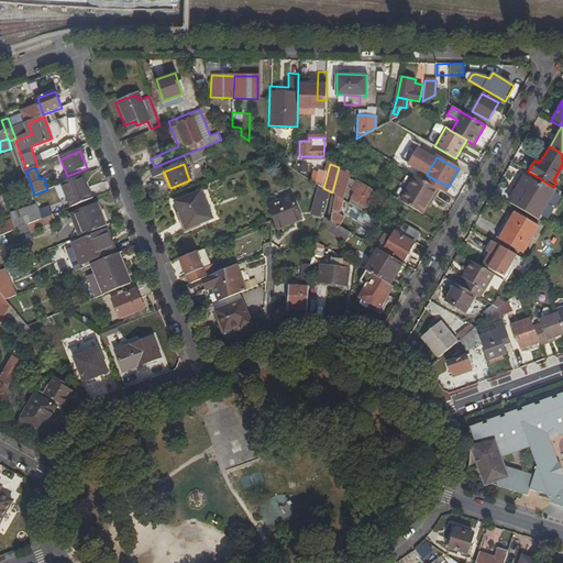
[(340,167),(333,194),(335,195),(337,196),(339,187),(346,190),(351,172),(340,167)]
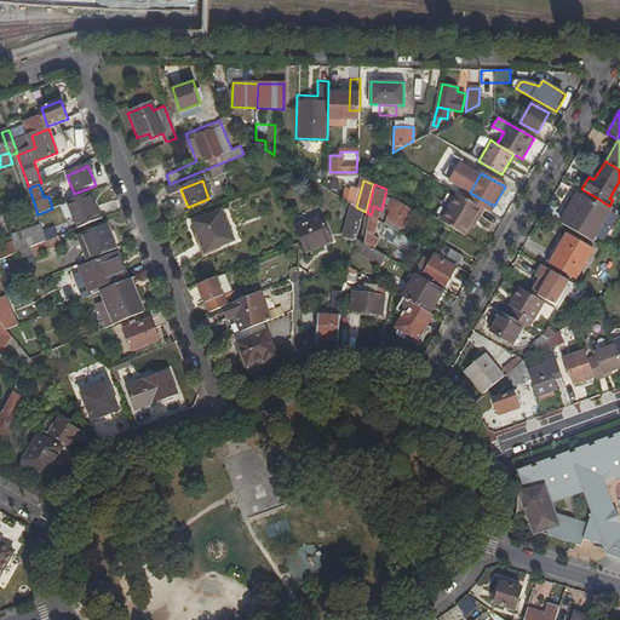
[(68,200),(69,201),(90,194),(89,191),(68,200)]
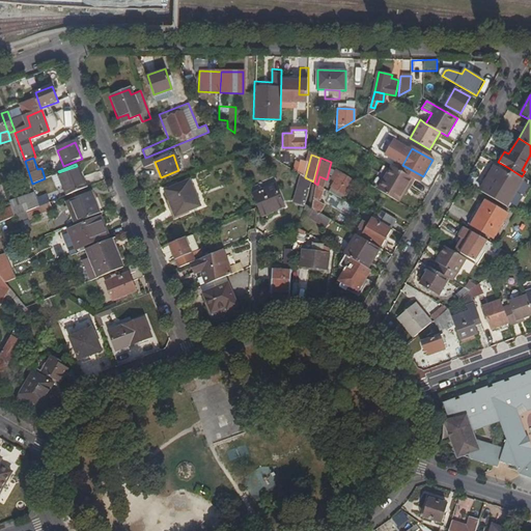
[(414,178),(391,165),(378,188),(398,201),(403,193),(404,194),(414,178)]
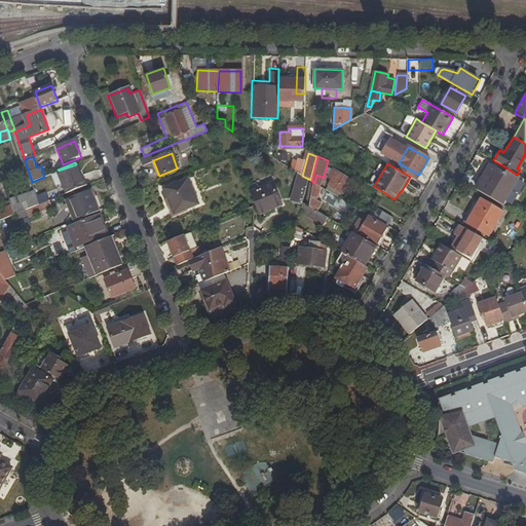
[(84,186),(76,164),(59,171),(52,174),(55,183),(63,180),(68,192),(84,186)]
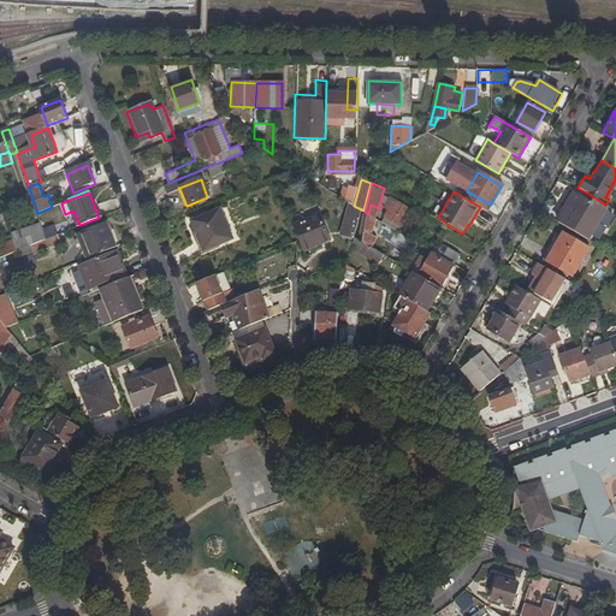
[(605,205),(588,194),(585,201),(572,193),(555,220),(587,240),(608,206),(605,205)]
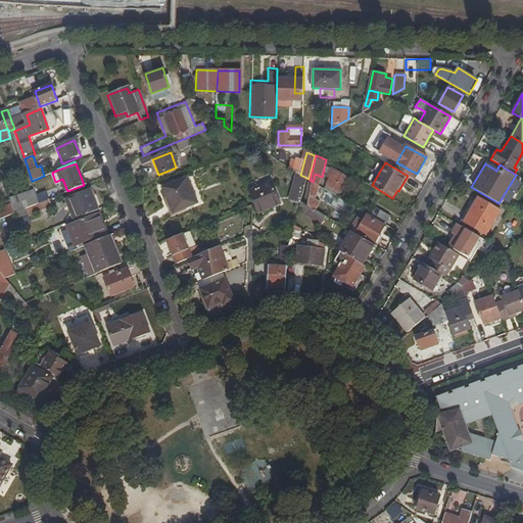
[(349,179),(331,169),(327,177),(330,179),(327,185),(341,194),(349,179)]
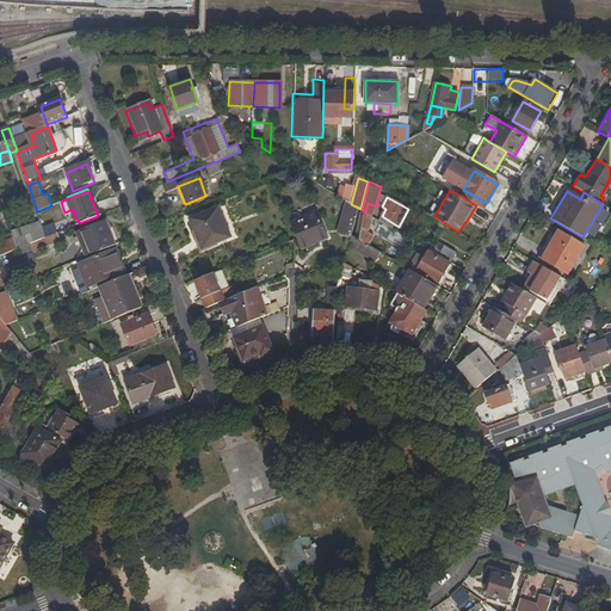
[(350,240),(360,209),(351,204),(351,203),(339,236),(350,240)]
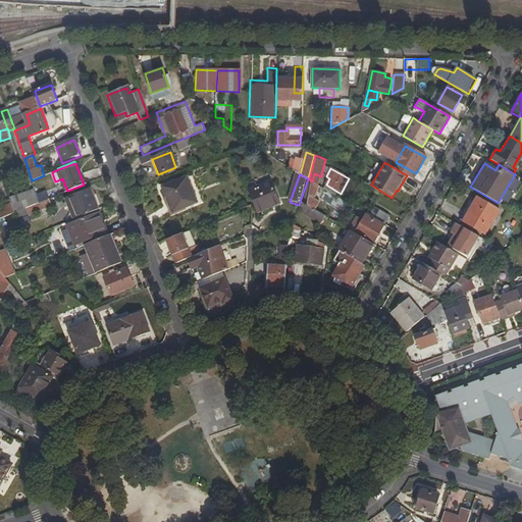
[(312,181),(316,184),(320,186),(322,176),(321,176),(314,173),(312,181)]
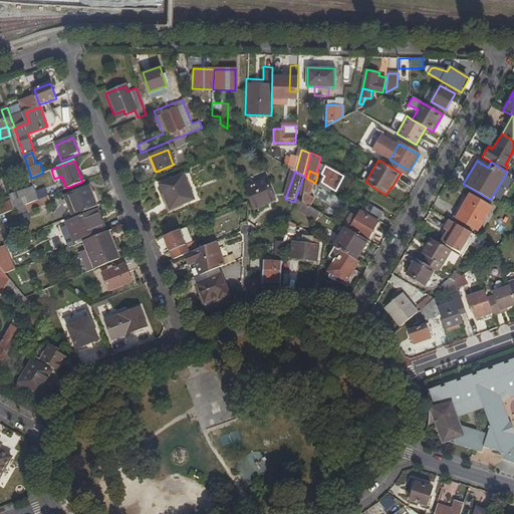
[(193,200),(182,175),(159,184),(163,194),(166,193),(173,209),(193,200)]
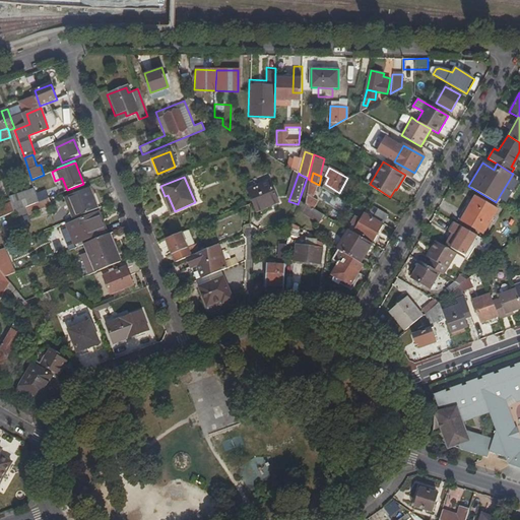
[(311,181),(310,180),(305,204),(307,204),(315,209),(317,200),(313,197),(315,183),(311,181)]
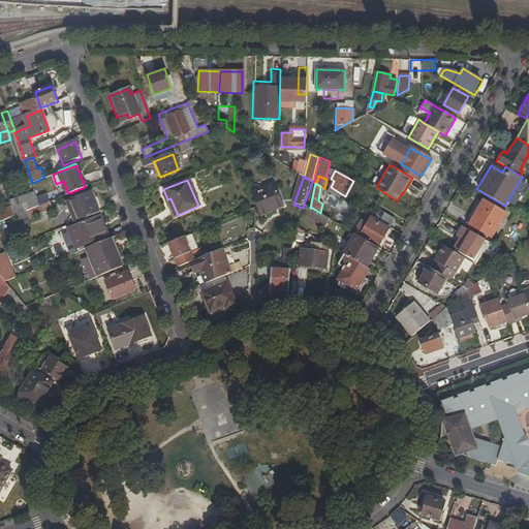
[(276,190),(254,199),(260,215),(282,206),(276,190)]
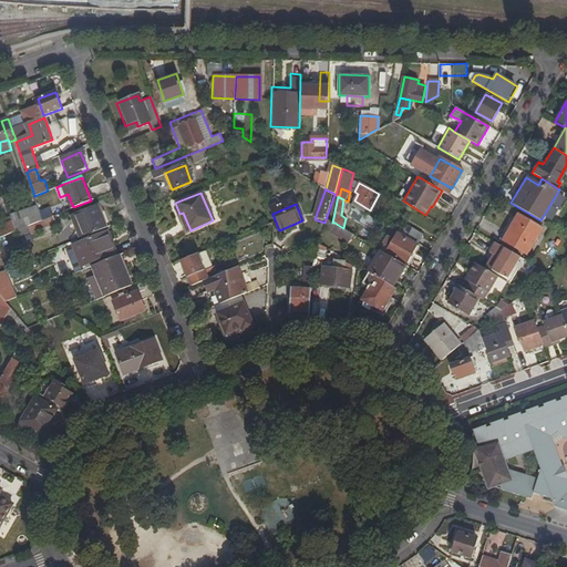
[(38,205),(11,215),(13,220),(17,232),(20,230),(43,220),(39,210),(38,205)]
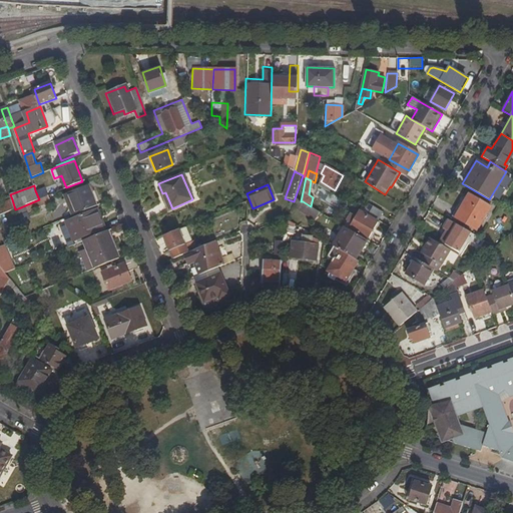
[(46,185),(35,190),(39,199),(50,194),(46,185)]
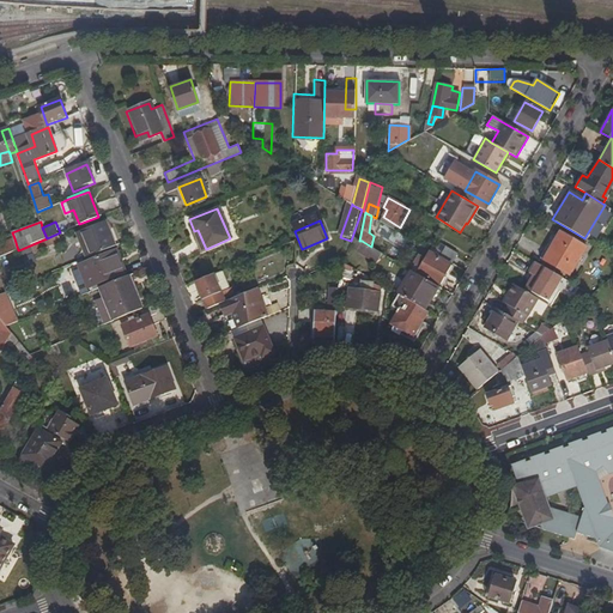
[(79,235),(89,258),(116,246),(107,223),(79,235)]
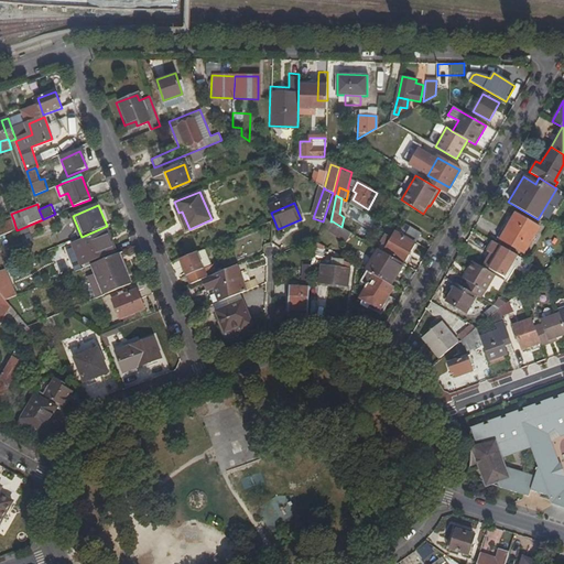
[(539,228),(514,213),(506,228),(503,226),(496,238),(522,255),(539,228)]
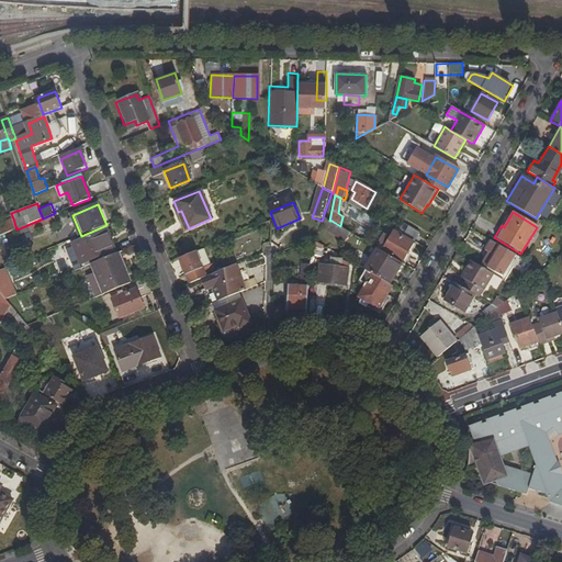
[(20,228),(22,234),(57,220),(55,213),(43,218),(20,228)]
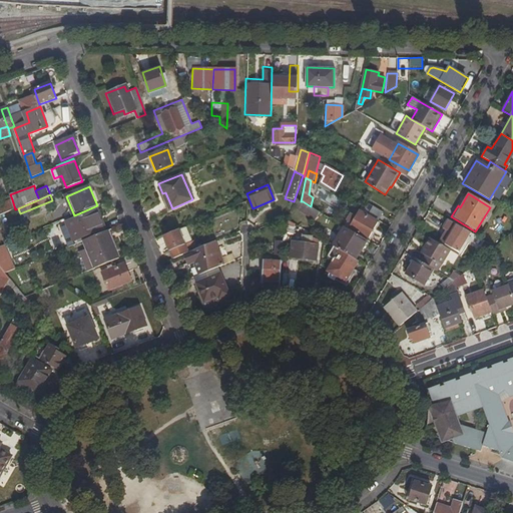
[(0,211),(1,215),(15,209),(12,199),(0,204),(0,211)]
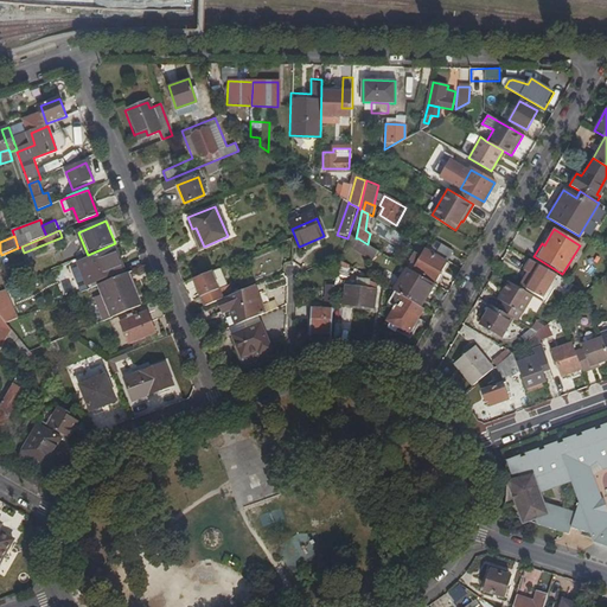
[(368,244),(358,238),(351,249),(376,263),(382,253),(368,244)]
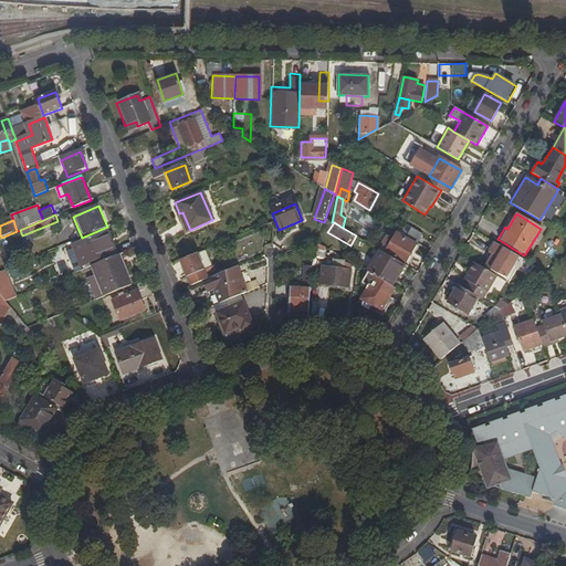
[(411,227),(406,236),(417,242),(422,233),(411,227)]
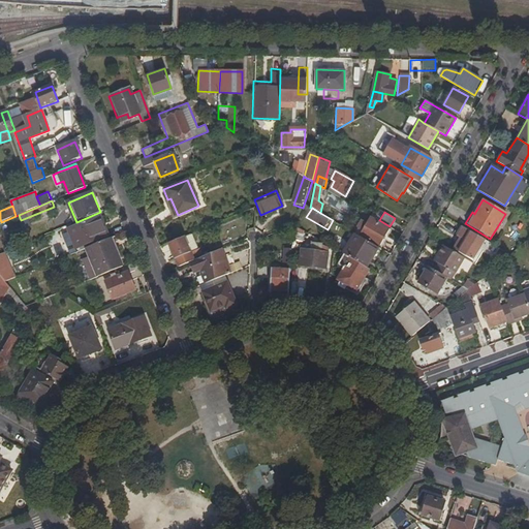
[(70,228),(78,246),(110,232),(102,215),(70,228)]
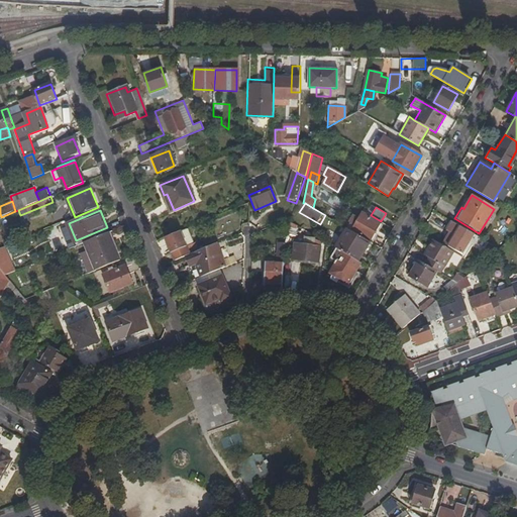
[(363,213),(353,230),(369,239),(379,223),(363,213)]
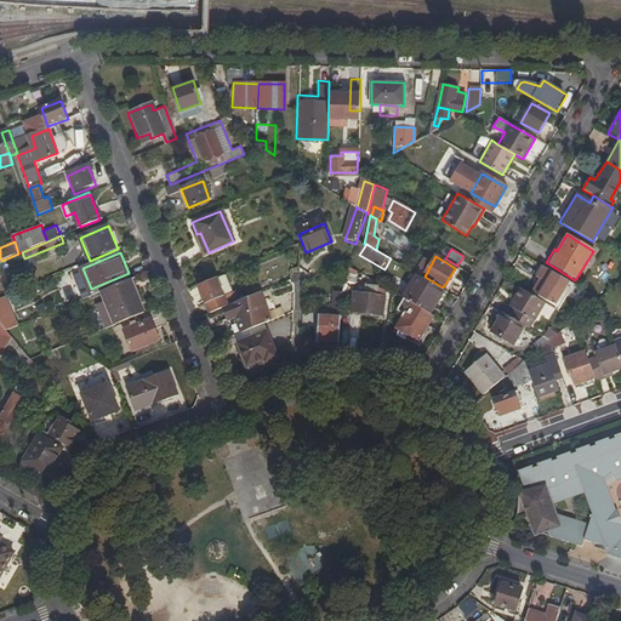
[(603,265),(594,260),(590,267),(598,272),(603,265)]
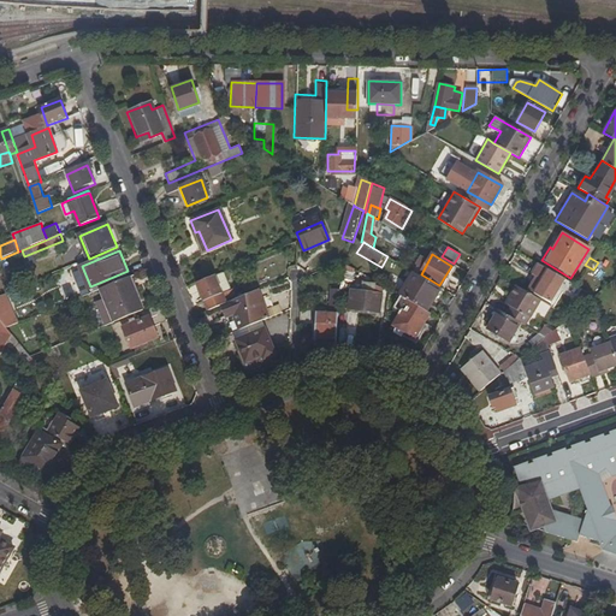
[(345,262),(339,278),(350,282),(355,268),(345,262)]
